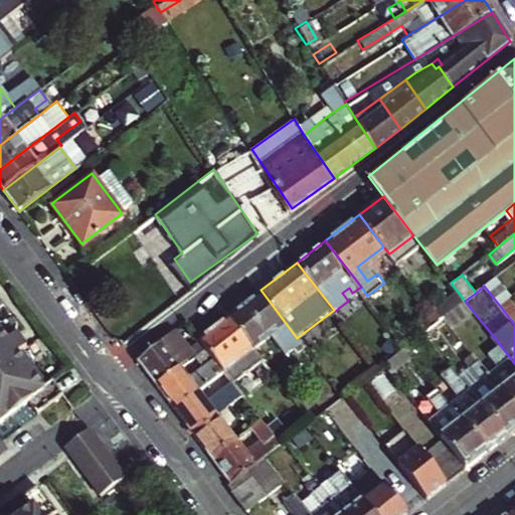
[(297,338),(261,290),(228,315),(253,347),(271,334),(286,353),(294,347),(298,351),(303,347),(297,338)]
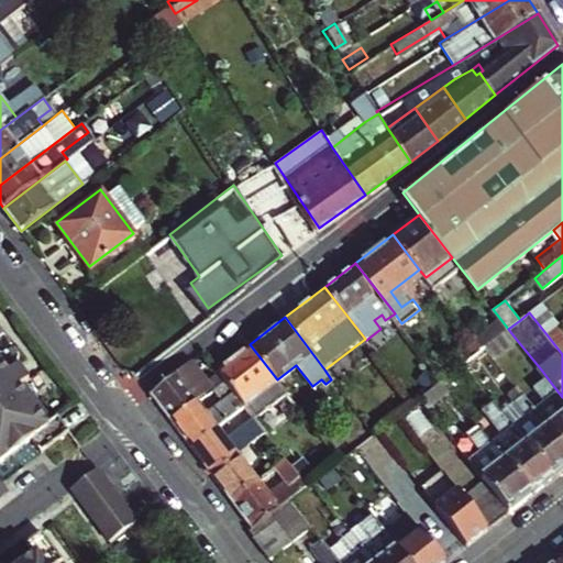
[(495,355),(516,339),(508,329),(487,345),(495,355)]
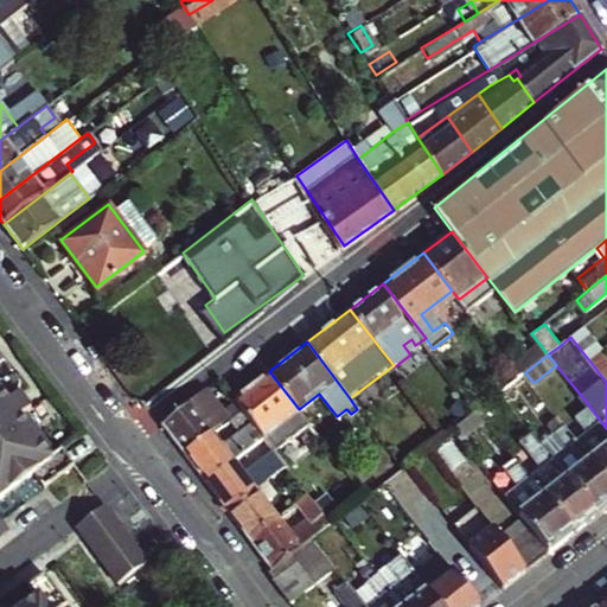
[(26,390),(8,368),(0,374),(0,509),(1,511),(40,481),(51,496),(81,473),(68,455),(62,460),(56,465),(24,421),(30,417),(34,413),(24,398),(26,390)]
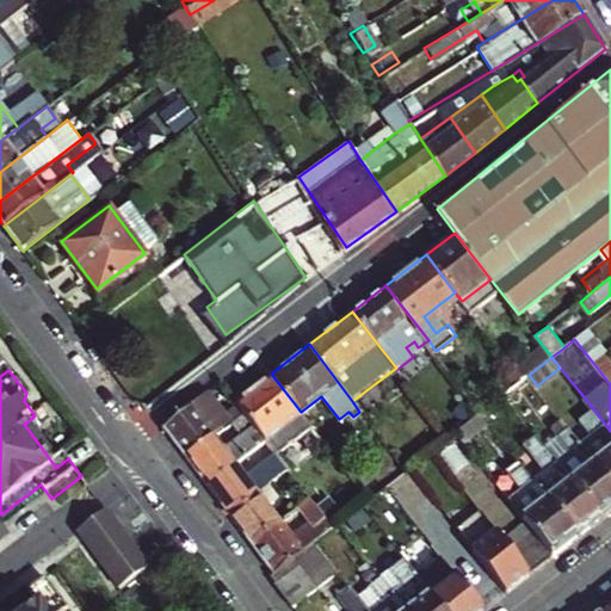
[(271,374),(235,401),(244,412),(266,440),(277,454),(313,426),(309,423),(301,412),(271,374)]
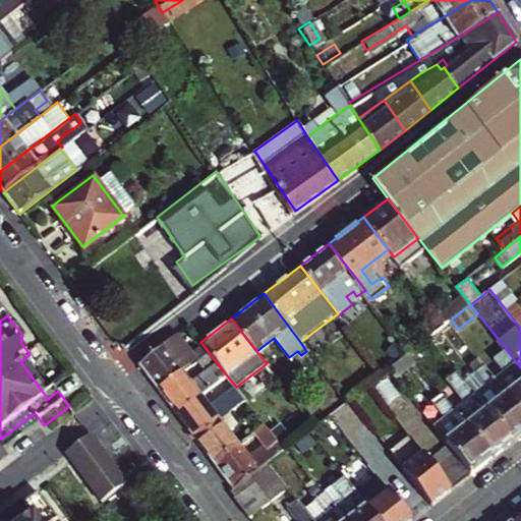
[(196,359),(176,334),(138,363),(158,390),(184,369),(196,359)]
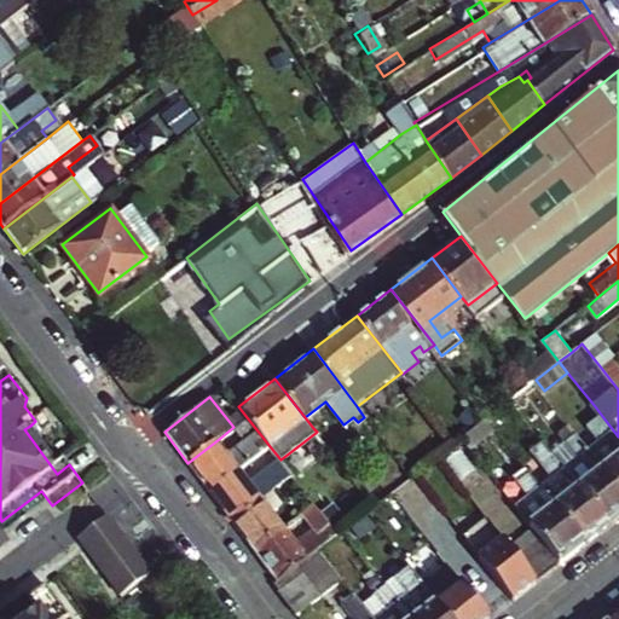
[(578,434),(602,416),(595,406),(571,426),(578,434)]
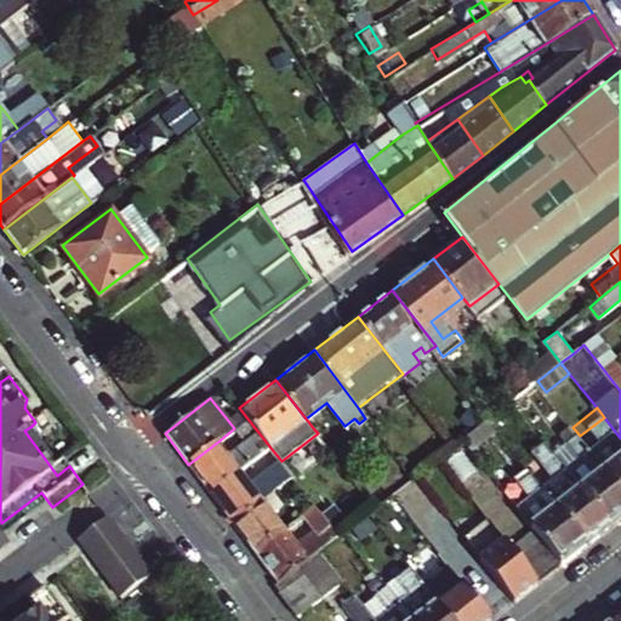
[(620,438),(604,417),(580,436),(620,490),(620,438)]
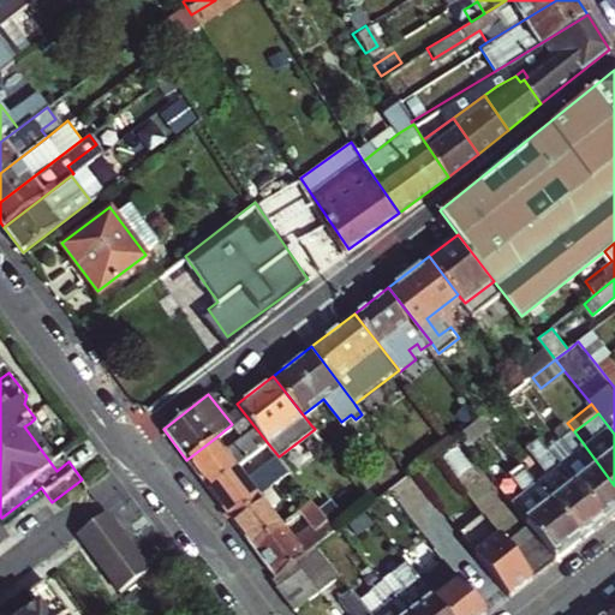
[(243,436),(227,448),(218,436),(186,460),(209,490),(239,466),(257,452),(268,443),(245,415),(232,424),(243,436)]
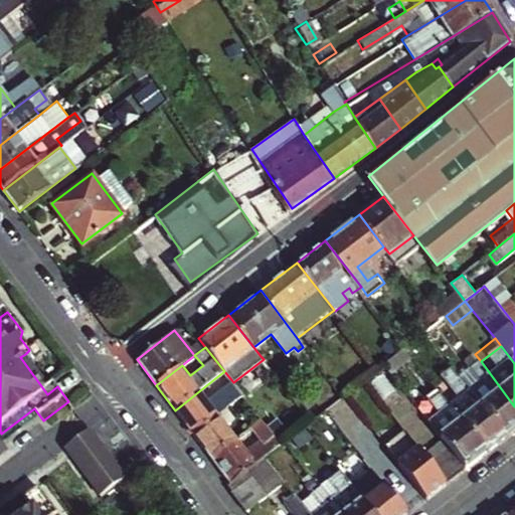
[(416,359),(406,347),(399,352),(409,365),(416,359)]
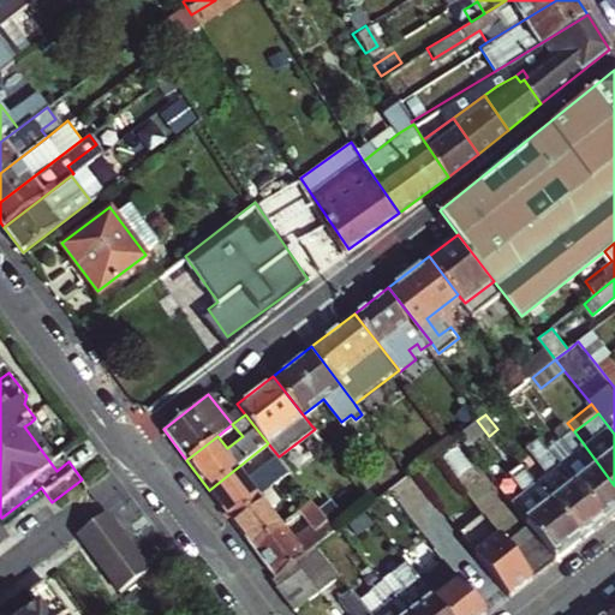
[(327,434),(316,422),(311,425),(315,429),(321,437),(327,434)]
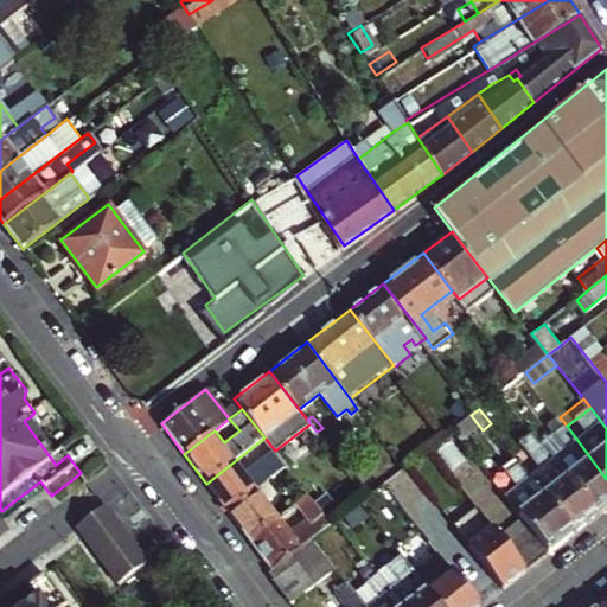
[(30,417),(24,421),(56,465),(62,460),(30,417)]
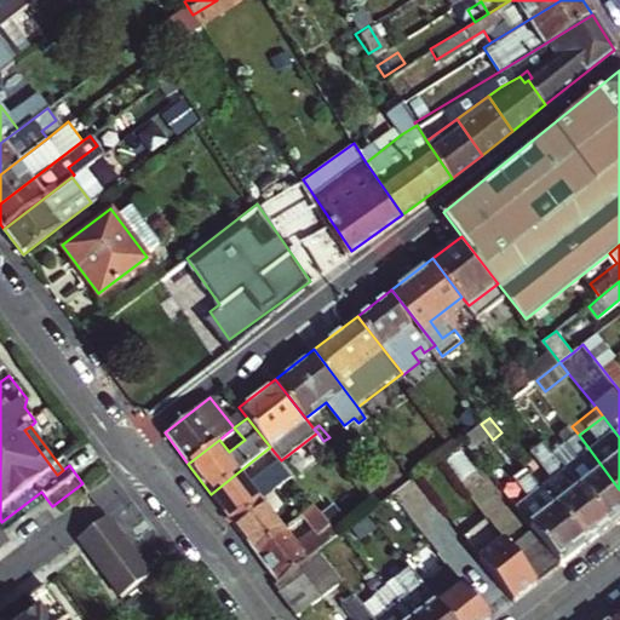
[(561,435),(568,443),(555,453),(610,526),(619,517),(619,489),(579,435),(572,426),(561,435)]
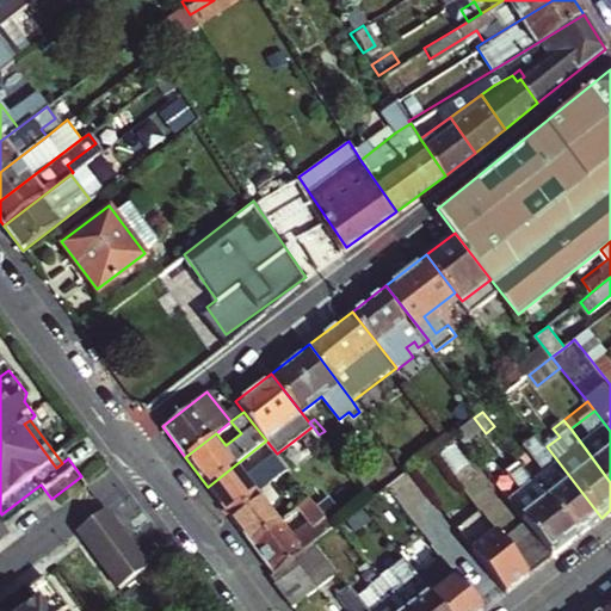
[(530,448),(548,470),(535,481),(578,537),(602,518),(547,446),(541,438),(530,448)]
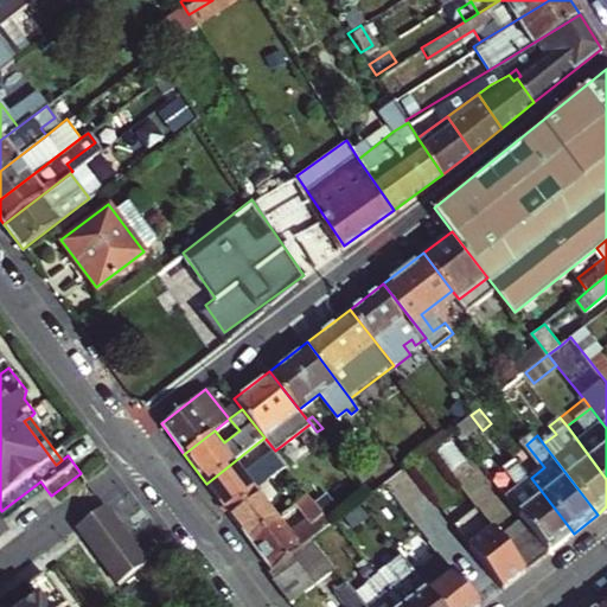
[(275,451),(264,438),(254,446),(269,468),(262,475),(267,481),(287,466),(275,451)]
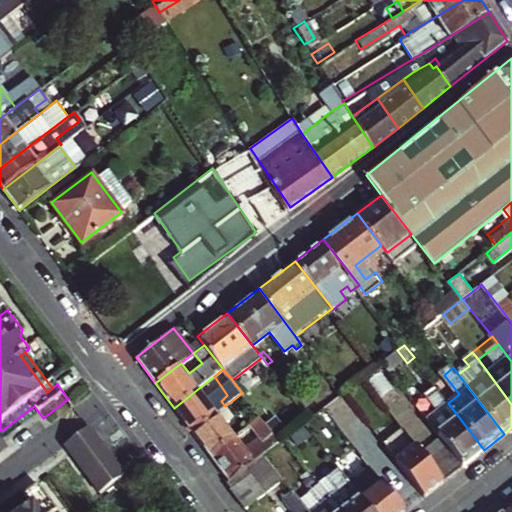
[(217,412),(199,388),(174,408),(192,431),(217,412)]
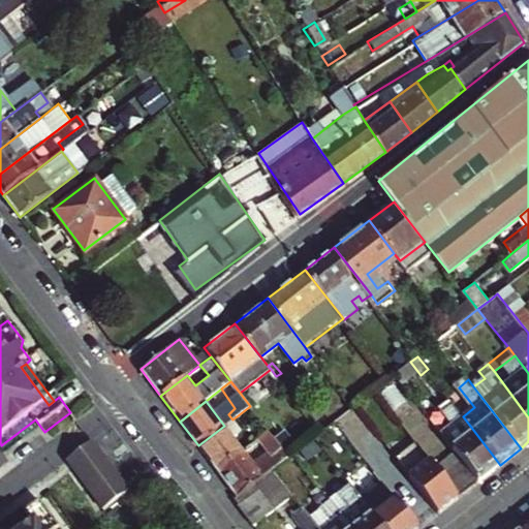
[(454,424),(442,433),(457,452),(459,456),(479,481),(500,465),(463,416),(453,403),(443,410),(454,424)]
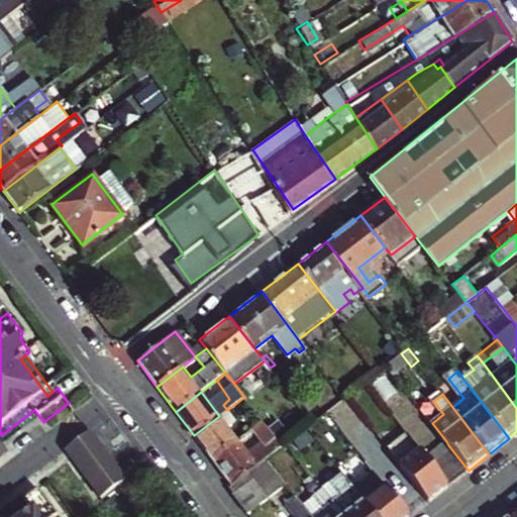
[(211,459),(237,439),(219,416),(194,435),(211,459)]
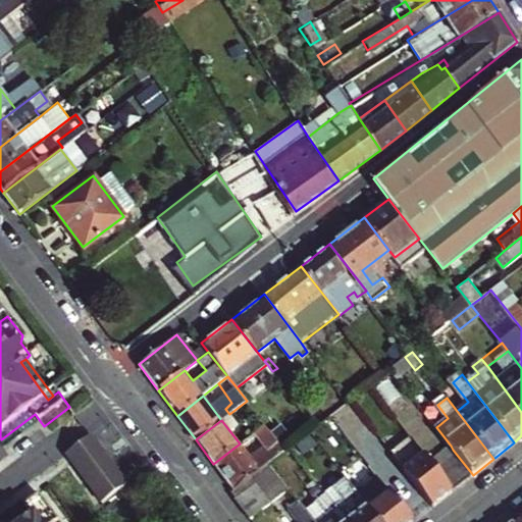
[(248,455),(240,444),(213,464),(235,491),(250,479),(270,463),(286,451),(265,424),(256,431),(264,442),(248,455)]
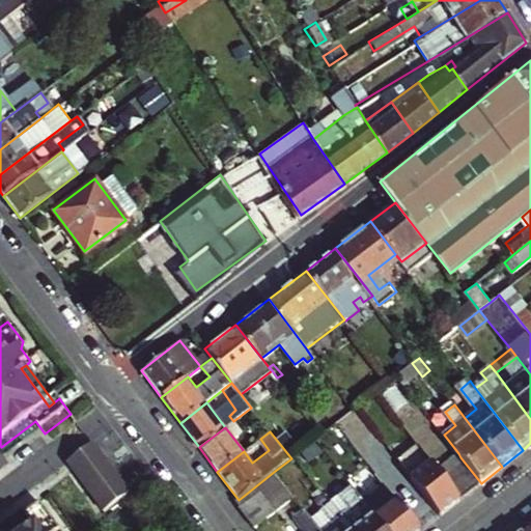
[(252,445),(258,441),(254,436),(248,441),(252,445)]
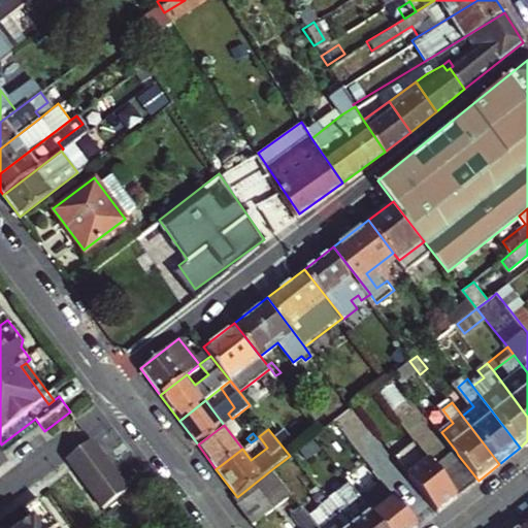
[(71,466),(107,515),(133,495),(97,447),(71,466)]
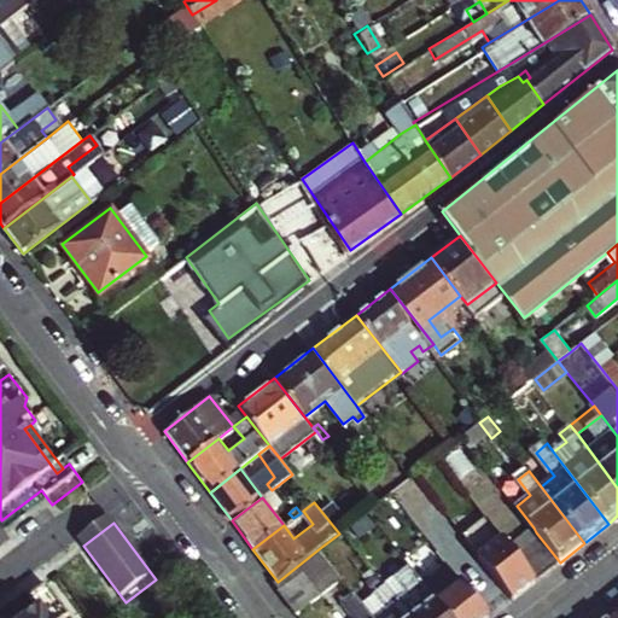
[(536,532),(534,528),(509,547),(536,581),(560,563),(536,532)]
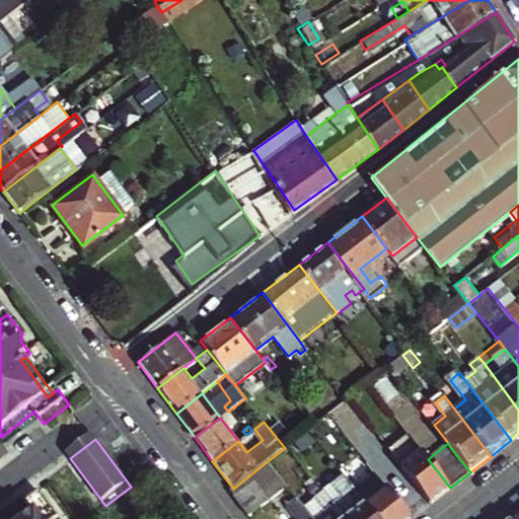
[(428,459),(423,451),(402,467),(430,504),(450,488),(428,459)]
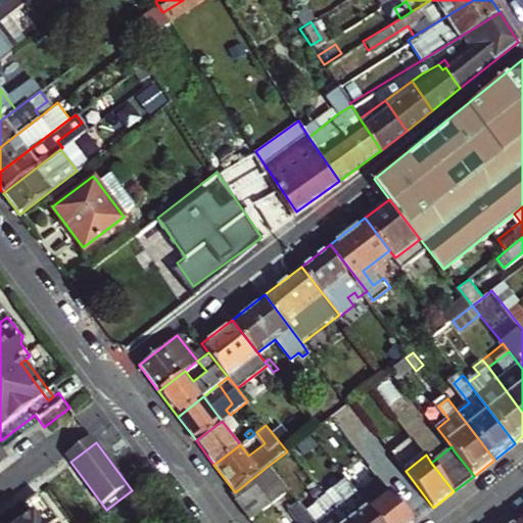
[(350,465),(359,475),(350,482),(382,522),(413,522),(415,522),(363,456),(350,465)]
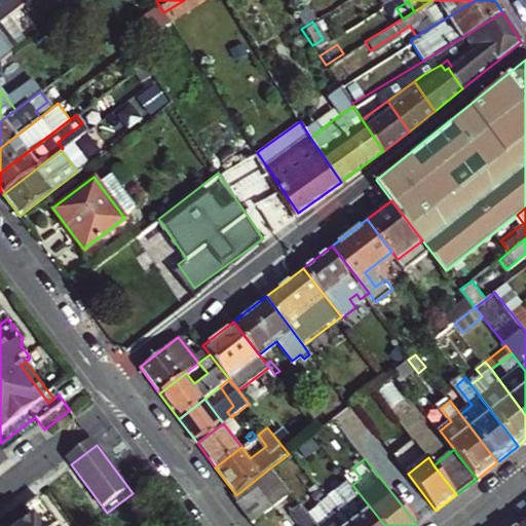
[(384,525),(352,485),(349,482),(330,497),(352,525),(384,525)]
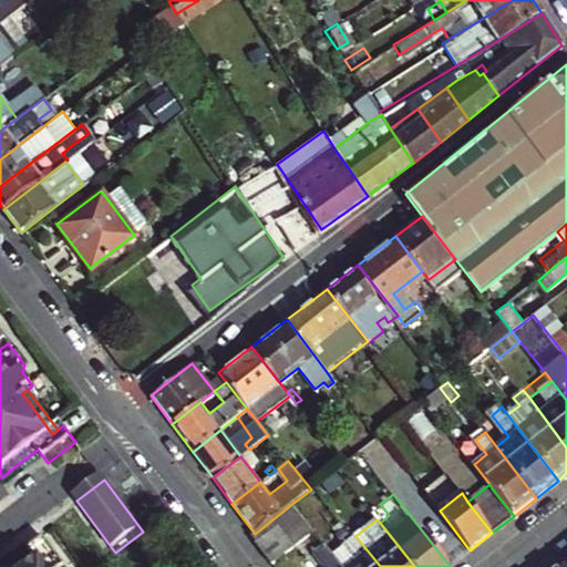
[(339,534),(346,543),(333,553),(344,566),(380,566),(356,536),(348,526),(339,534)]
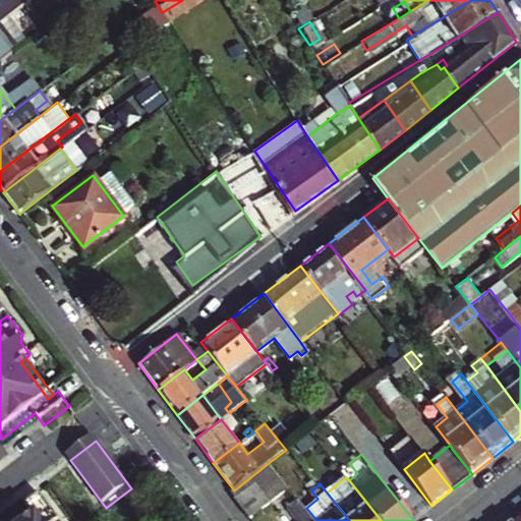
[(249,520),(271,505),(255,485),(235,503),(248,520),(249,520)]
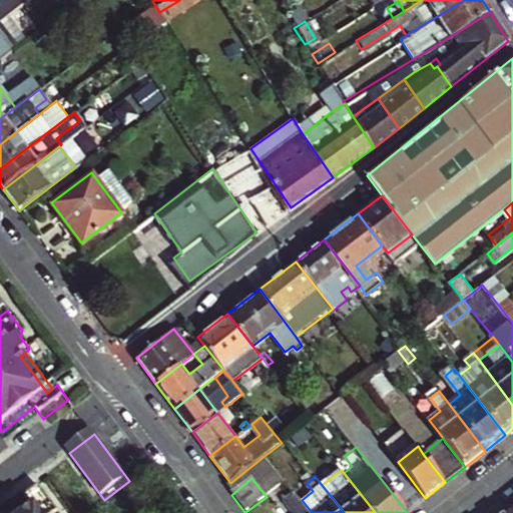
[(46,512),(53,508),(33,483),(19,494),(23,499),(27,503),(14,512),(46,512)]
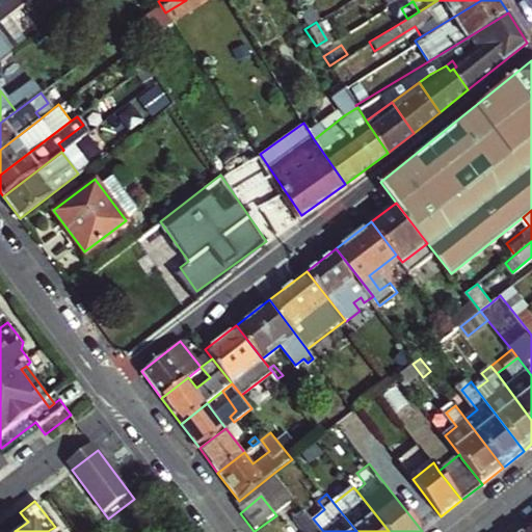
[(296,516),(308,531),(306,531),(323,531),(313,519),(306,509),(296,516)]
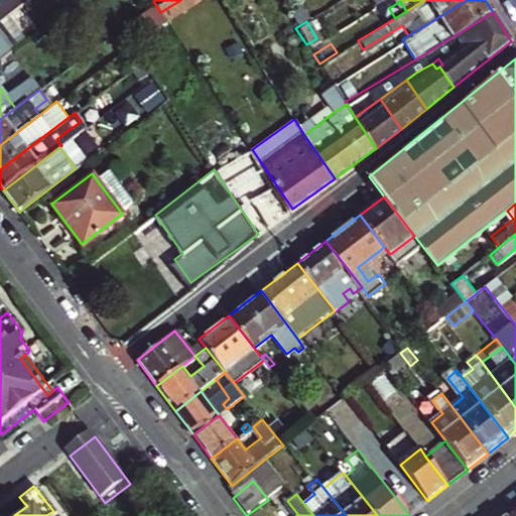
[(3,515),(14,515),(27,506),(23,502),(3,515)]
